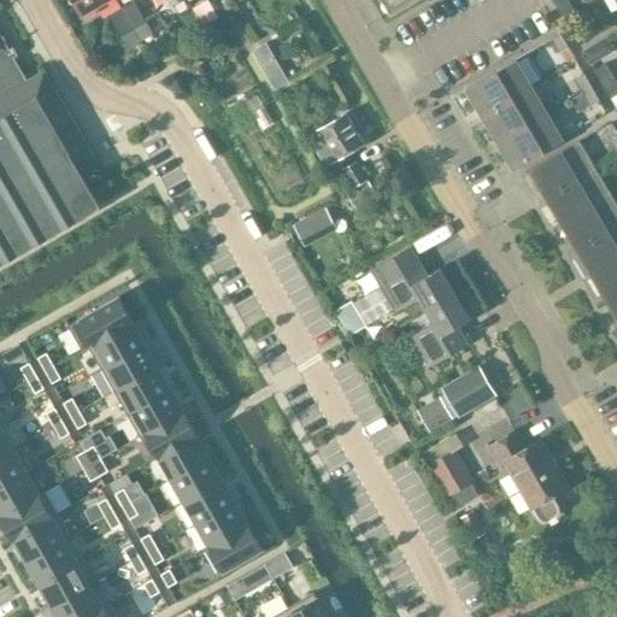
[(71,0),(80,16),(106,0),(71,0)]
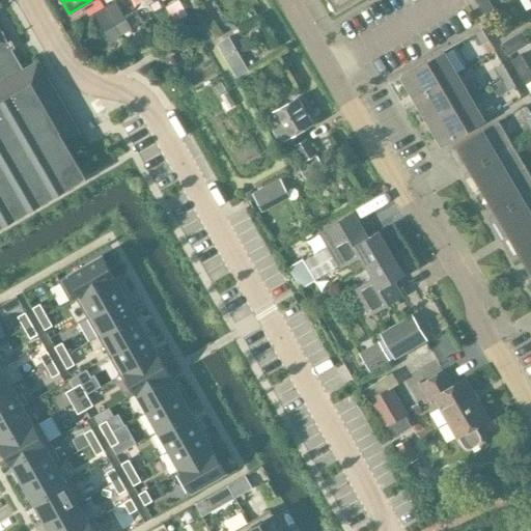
[(474,0),(481,10),(491,5),(487,0),(474,0)]
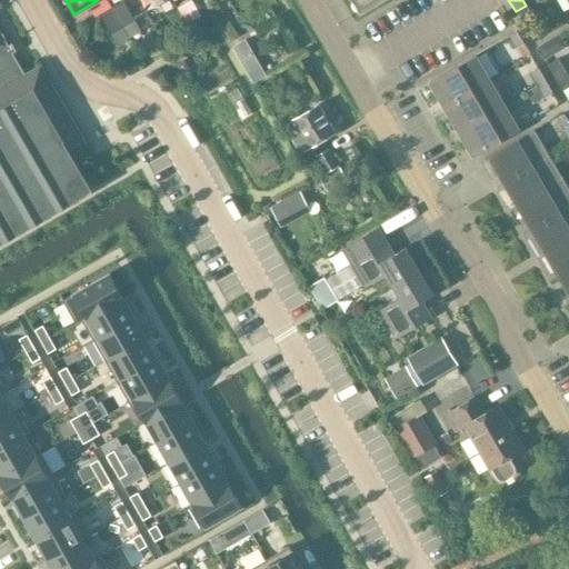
[(122,1),(111,8),(122,29),(133,22),(122,1)]
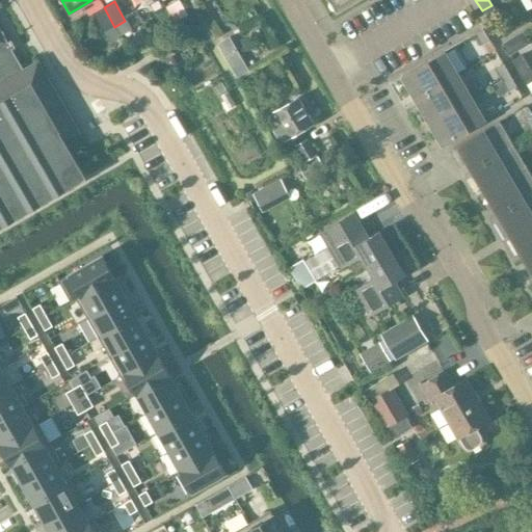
[(491,5),(482,10),(489,23),(499,18),(491,5)]
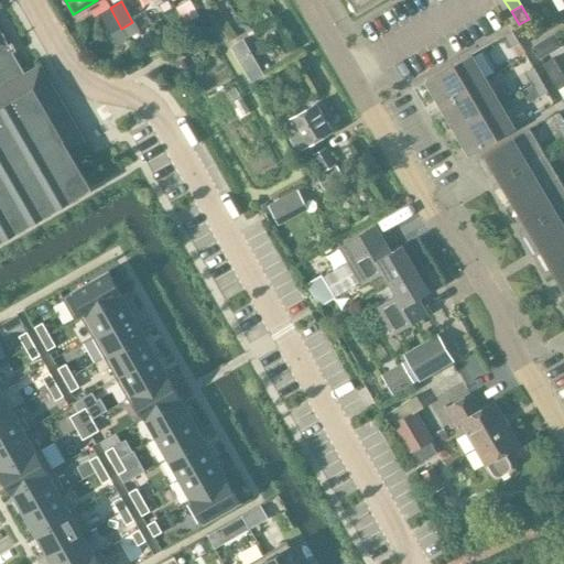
[(110,8),(97,15),(109,36),(121,29),(110,8)]
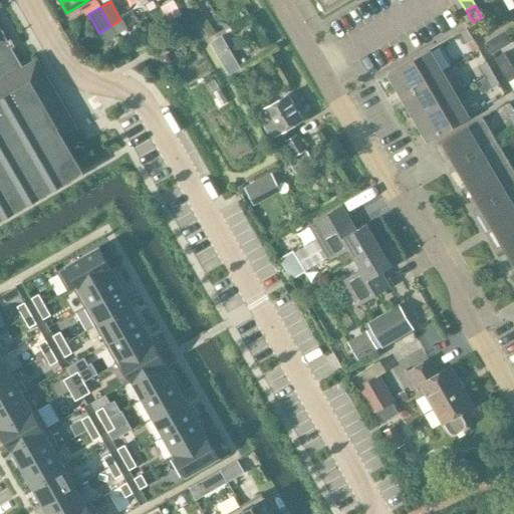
[(0,218),(81,171),(63,140),(78,131),(77,127),(70,115),(45,72),(37,59),(22,67),(0,28),(0,218)]
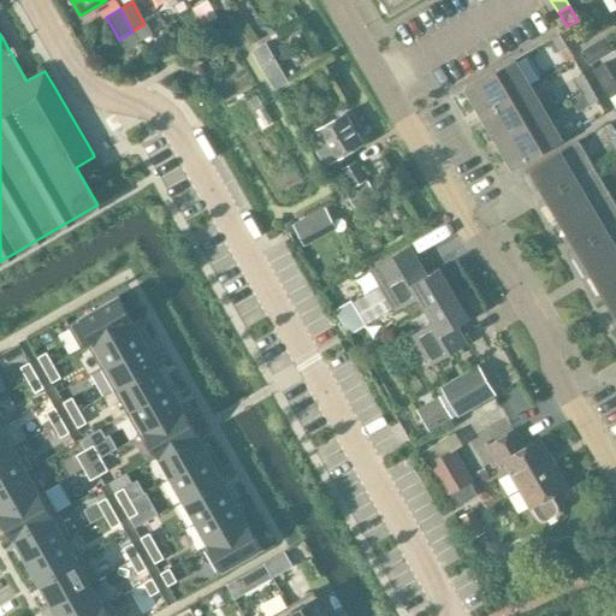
[(558,34),(549,40),(557,53),(567,47),(558,34)]
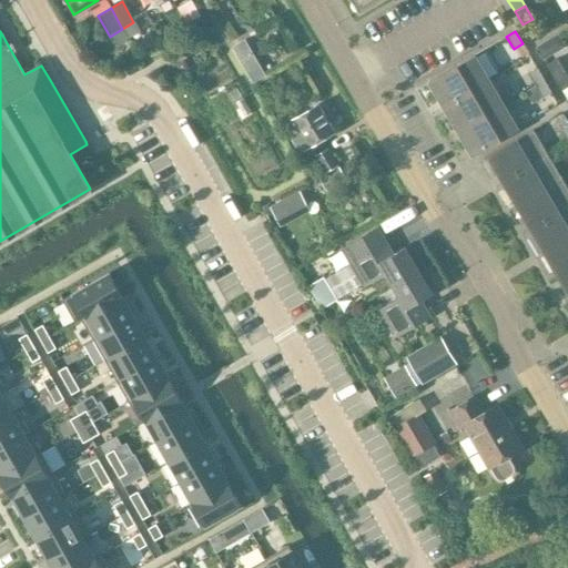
[(539,48),(545,58),(555,53),(549,42),(539,48)]
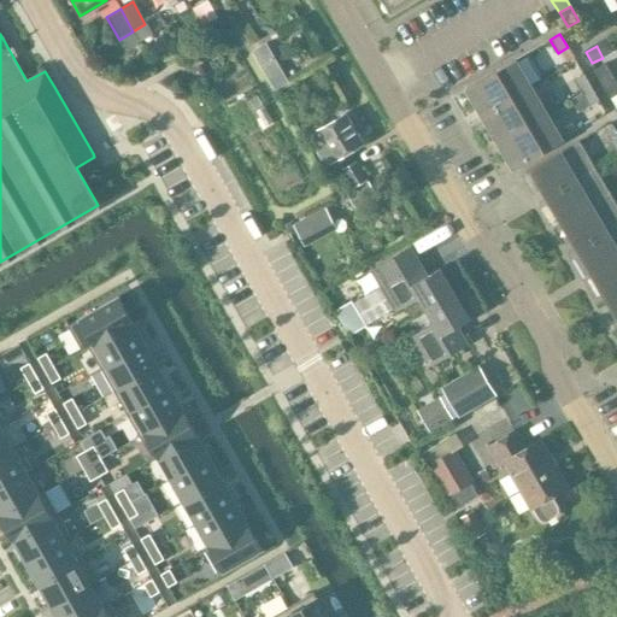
[(466,89),(482,116),(530,87),(515,60),(466,89)]
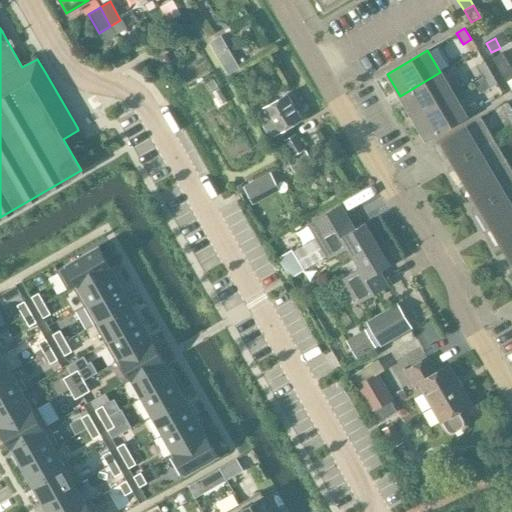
[(492,60),(500,71),(509,66),(502,54),(493,60),(492,60)]
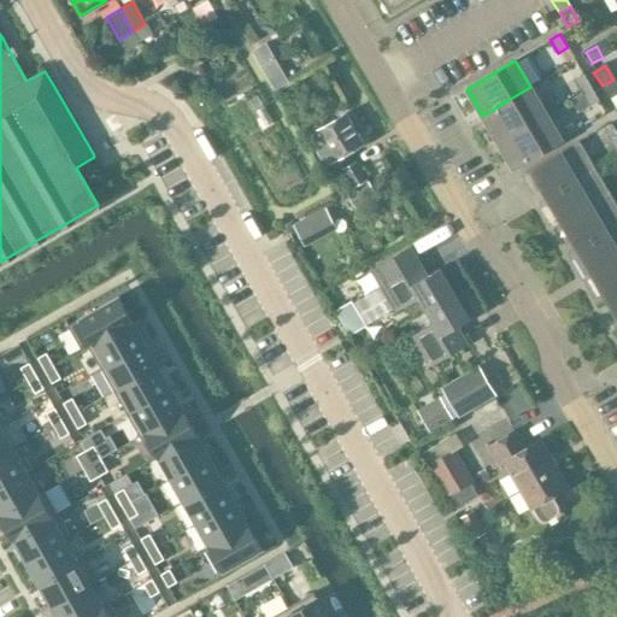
[(283,71),(270,78),(277,90),(289,83),(285,76),(283,71)]
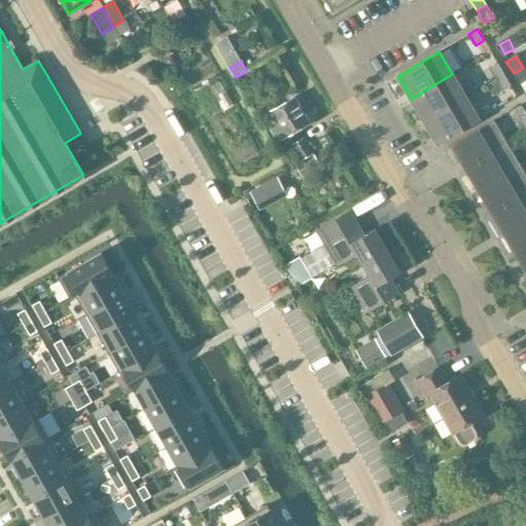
[(489,68),(495,79),(503,74),(497,63),(489,68)]
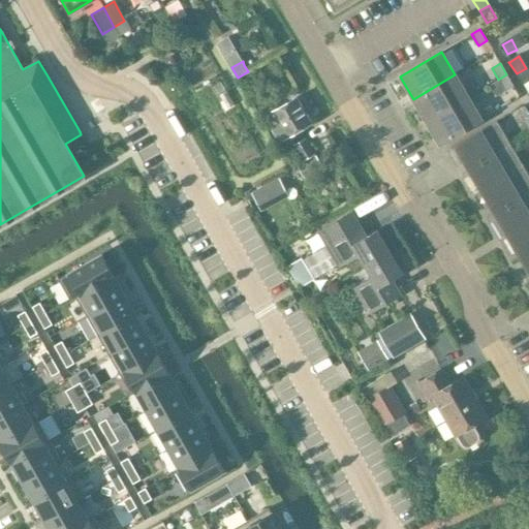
[(528,73),(526,68),(517,73),(523,86),(528,82),(528,73)]
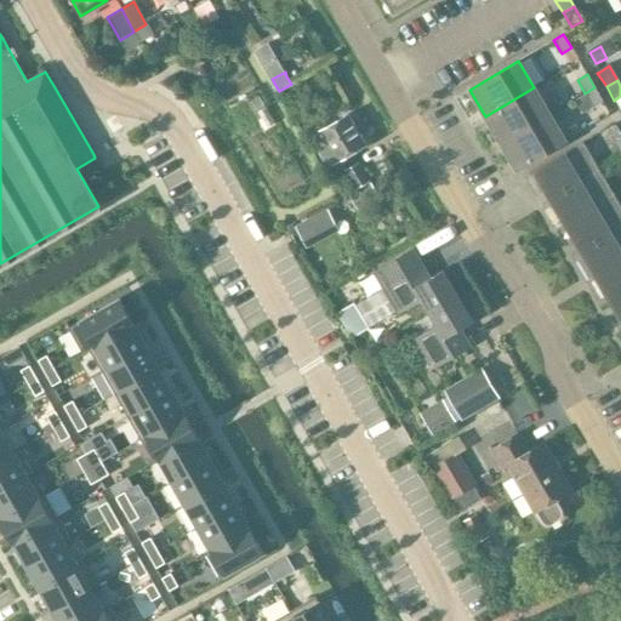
[(485,117),(501,143),(550,114),(534,87),(485,117)]
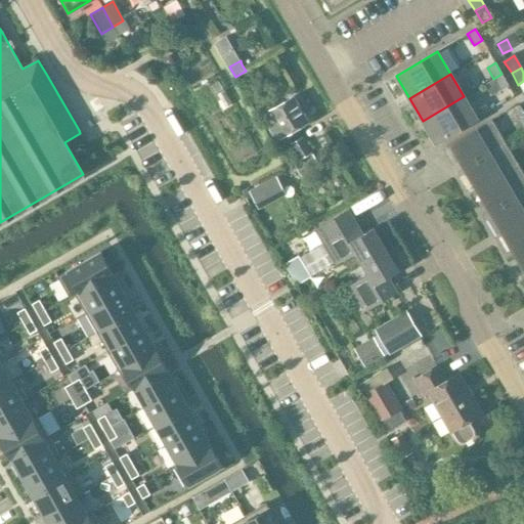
[(501,74),(493,79),(500,90),(509,85),(501,74)]
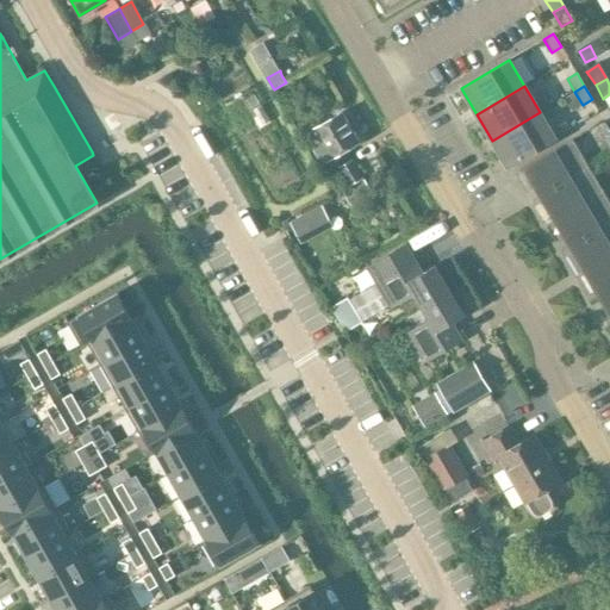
[(322,141),(313,145),(323,162),(331,157),(335,155),(359,141),(341,112),(313,128),(322,141)]
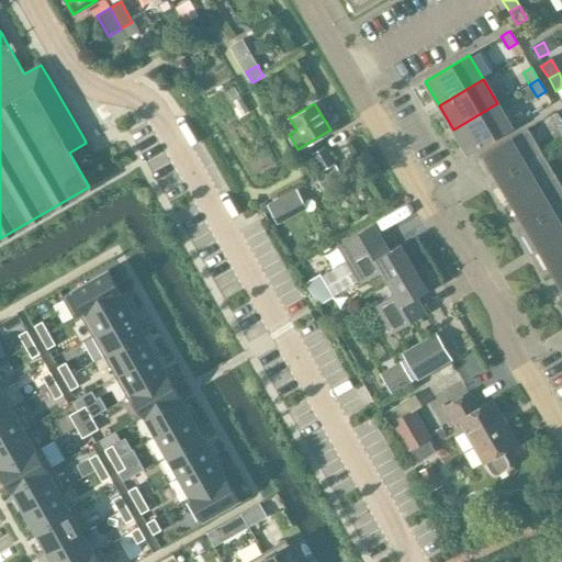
[(497,103),(453,130),(468,154),(512,128),(497,103)]
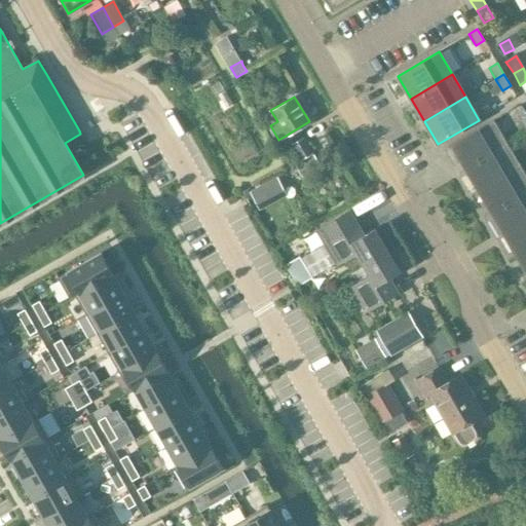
[(452,144),(465,167),(508,143),(494,120),(452,144)]
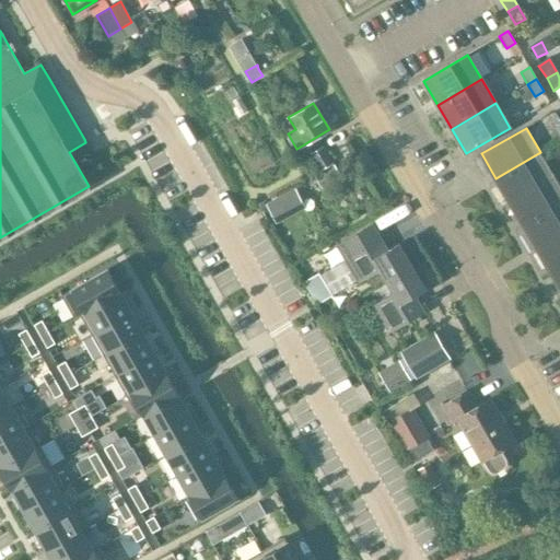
[(324,147),(311,154),(321,172),(334,164),(324,147)]
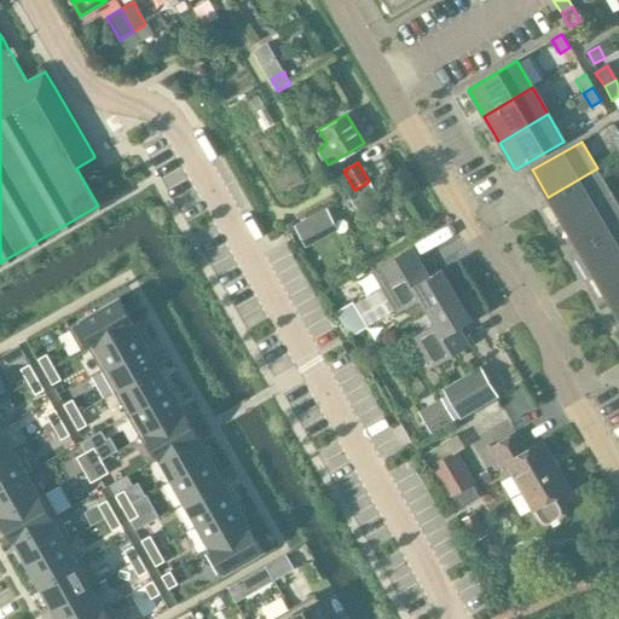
[(548,197),(563,224),(612,195),(597,168),(548,197)]
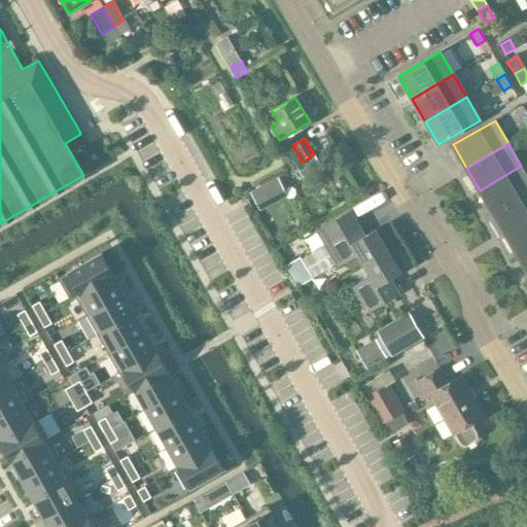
[(315,155),(297,167),(305,179),(322,169),(315,155)]
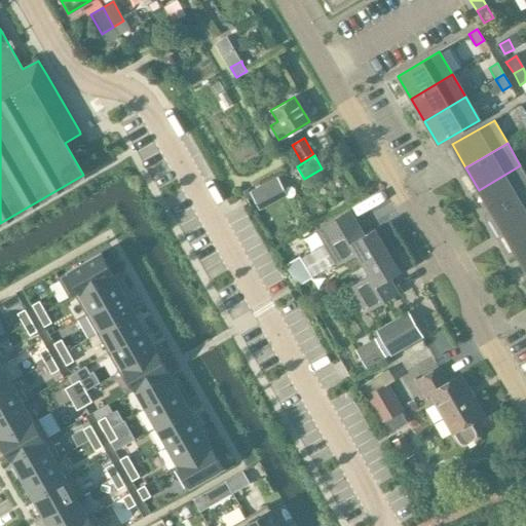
[(479,190),(492,212),(525,191),(525,175),(520,165),(479,190)]
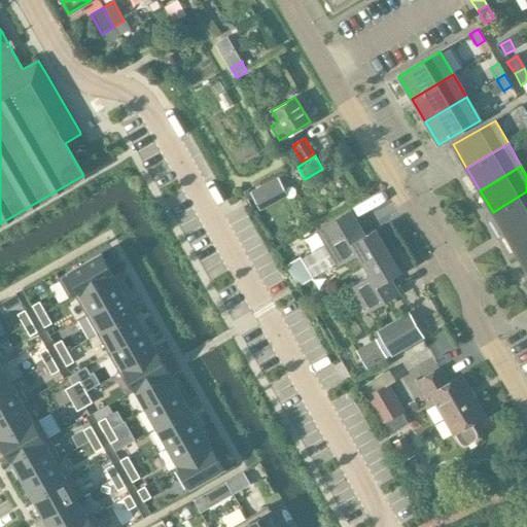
[(259,186),(250,190),(253,197),(258,207),(270,202),(260,185),(259,186)]
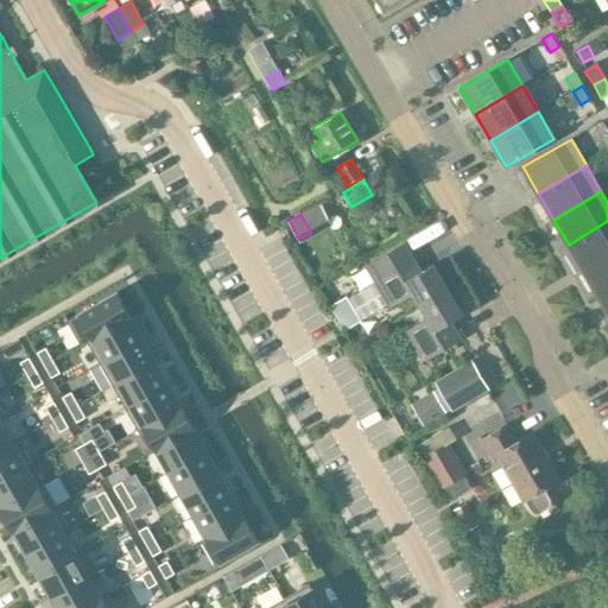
[(607,221),(569,245),(584,271),(607,257),(607,221)]
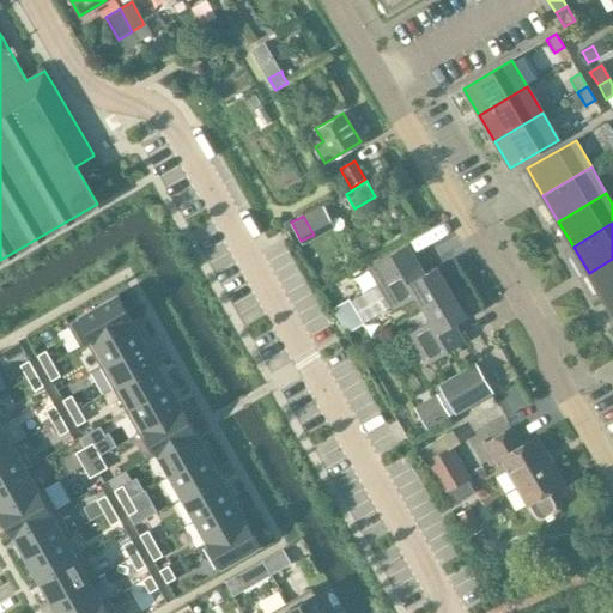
[(416,297),(423,309),(457,289),(445,269),(439,273),(437,267),(424,275),(407,247),(369,269),(392,310),(416,297)]
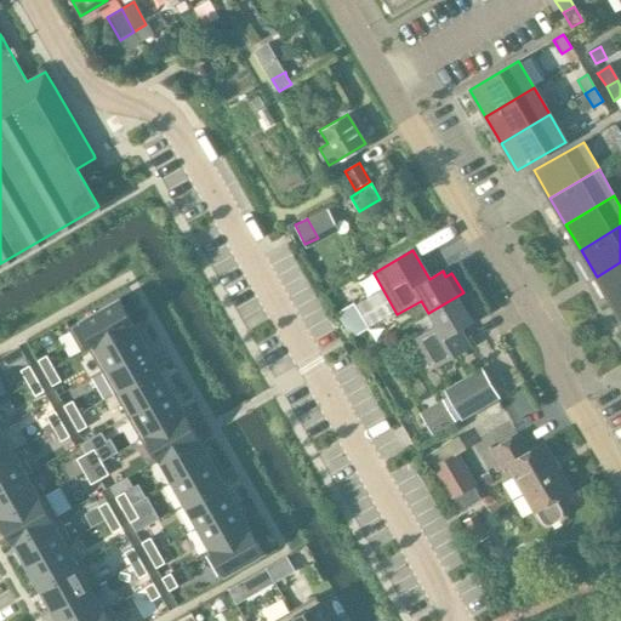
[(620,262),(597,277),(611,303),(620,297),(620,262)]
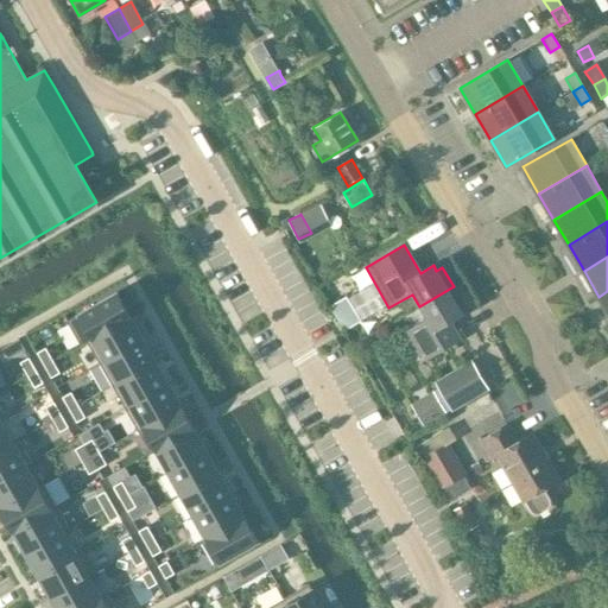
[(454,286),(419,306),(426,320),(404,333),(422,363),(461,340),(450,323),(462,315),(460,310),(466,308),(454,286)]
